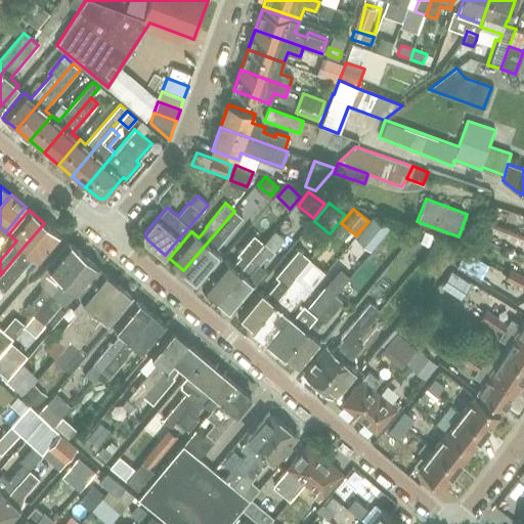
[(234,211),(183,270),(199,282),(221,256),(214,251),(242,217),(234,211)]
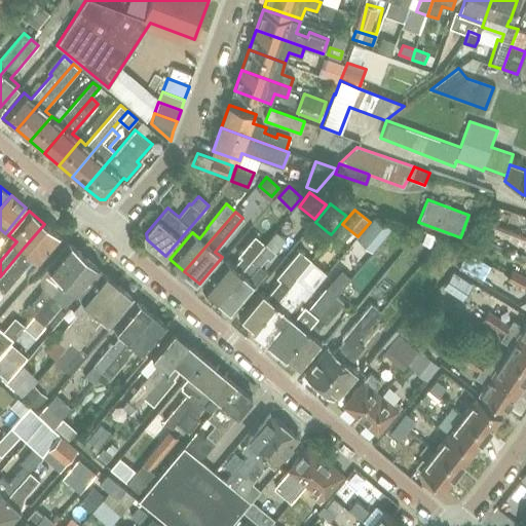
[(376,216),(370,222),(358,236),(355,238),(372,253),(392,229),(376,216)]
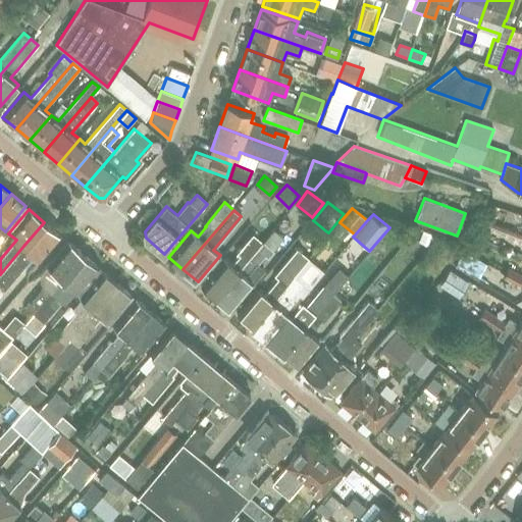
[(481,227),(521,244),(521,241),(521,233),(484,219),(481,227)]
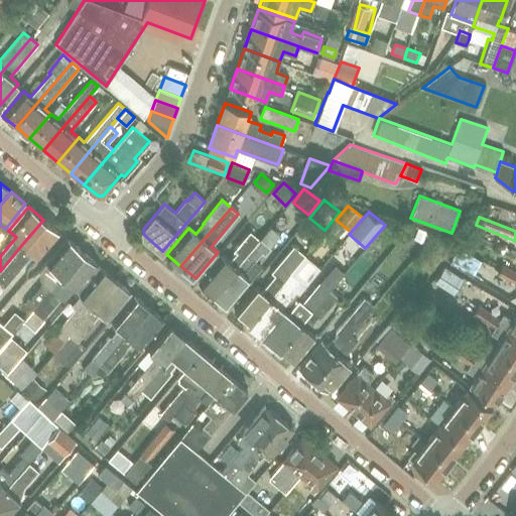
[(0,282),(4,286),(34,252),(39,256),(59,233),(43,220),(23,243),(0,271),(0,282)]
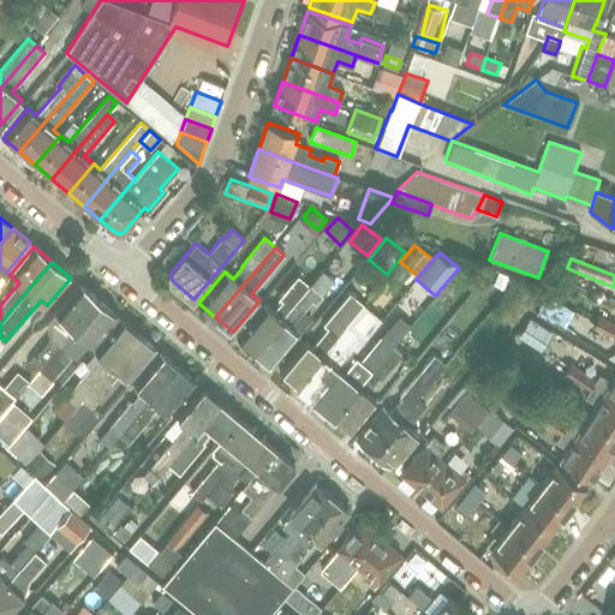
[(238,335),(255,350),(310,286),(299,276),(279,299),(281,302),(272,311),(264,304),(238,335)]
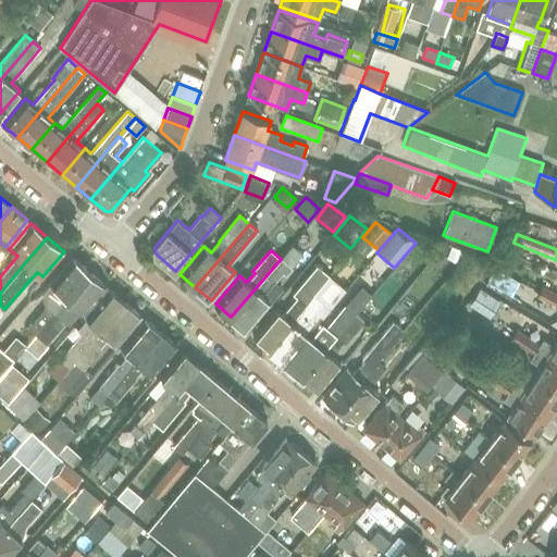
[(35,335),(54,312),(67,298),(89,272),(73,258),(50,284),(44,292),(42,297),(44,301),(47,306),(27,329),(35,335)]
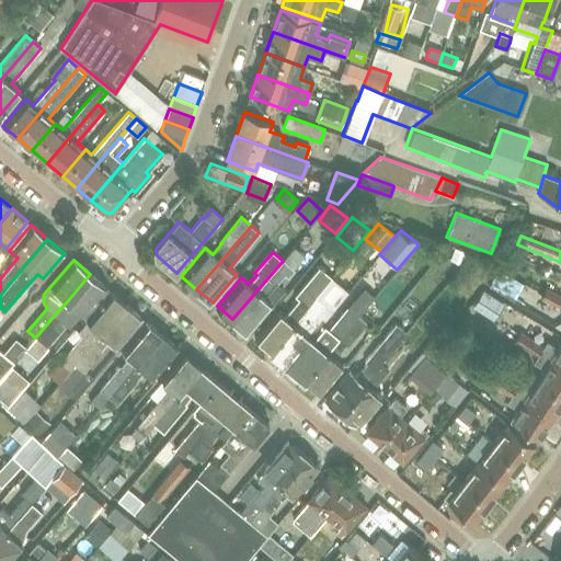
[(283,261),(232,319),(249,333),(274,304),(272,302),(283,289),(276,283),(284,273),(287,275),(293,270),(283,261)]
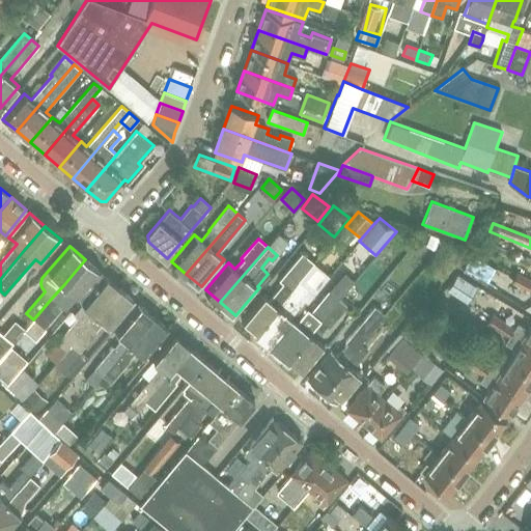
[(242,319),(255,332),(278,306),(299,281),(314,262),(302,252),(279,280),(283,283),(269,299),(263,294),(242,319)]
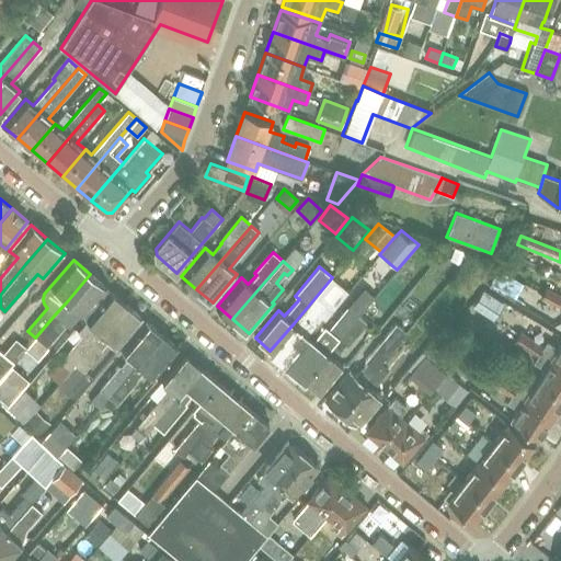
[(500,272),(491,287),(501,294),(511,278),(500,272)]
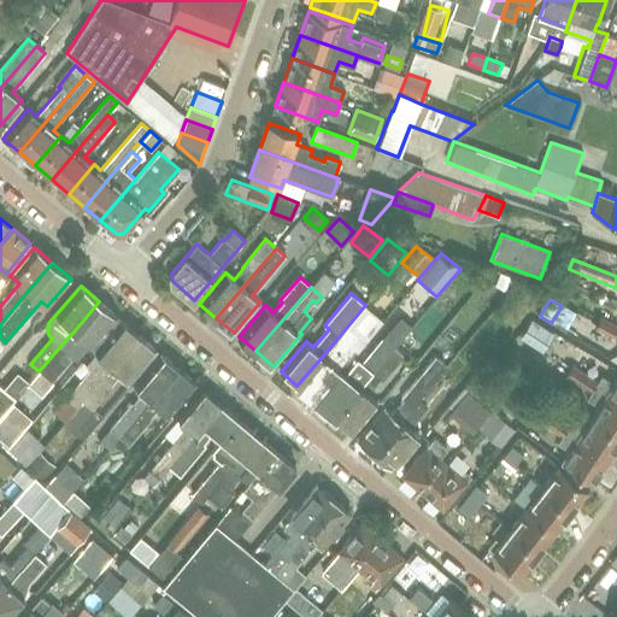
[(78,362),(93,345),(117,317),(99,301),(75,330),(60,346),(78,362)]
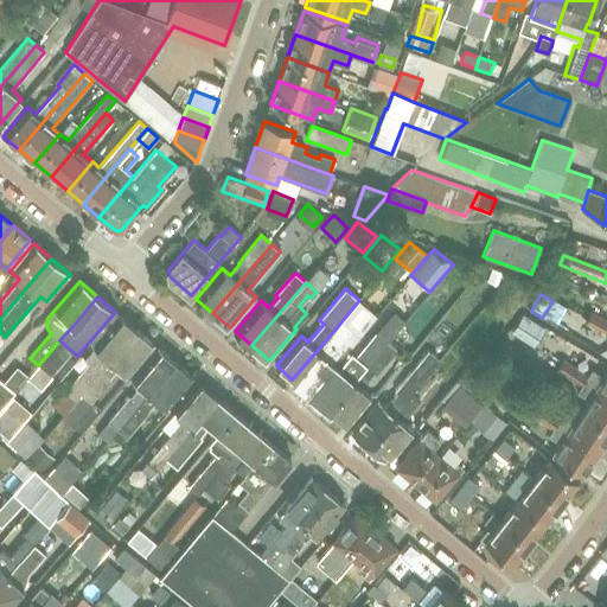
[(427,307),(398,338),(410,350),(439,318),(427,307)]
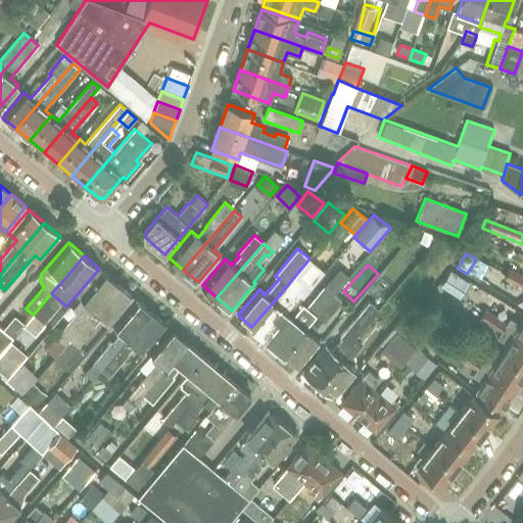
[(505,278),(516,284),(520,276),(509,269),(505,278)]
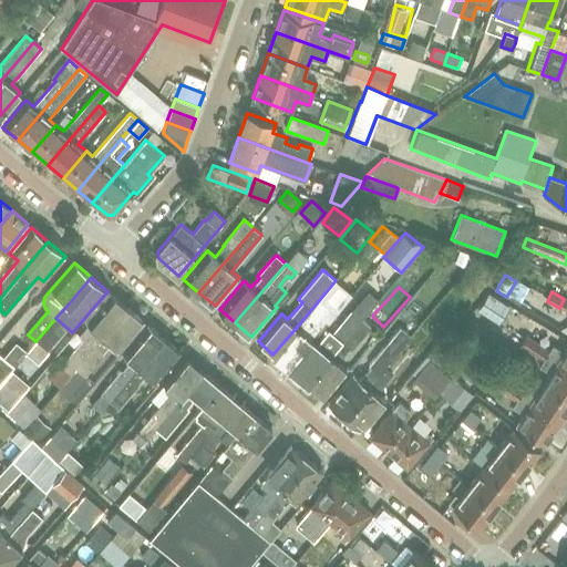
[(75,369),(103,337),(127,308),(111,294),(86,323),(89,325),(79,334),(83,338),(60,366),(71,374),(75,369)]
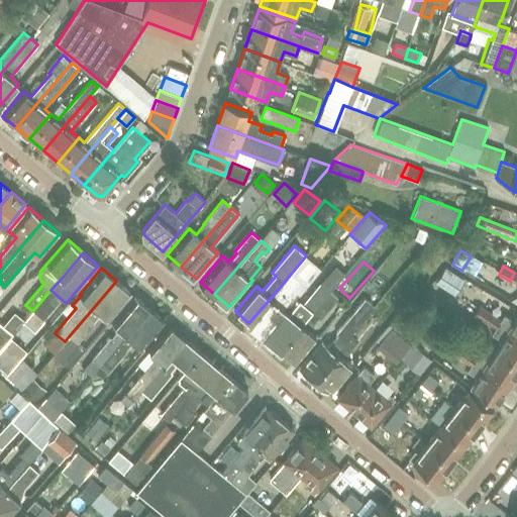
[(466,282),(448,271),(438,287),(456,297),(466,282)]
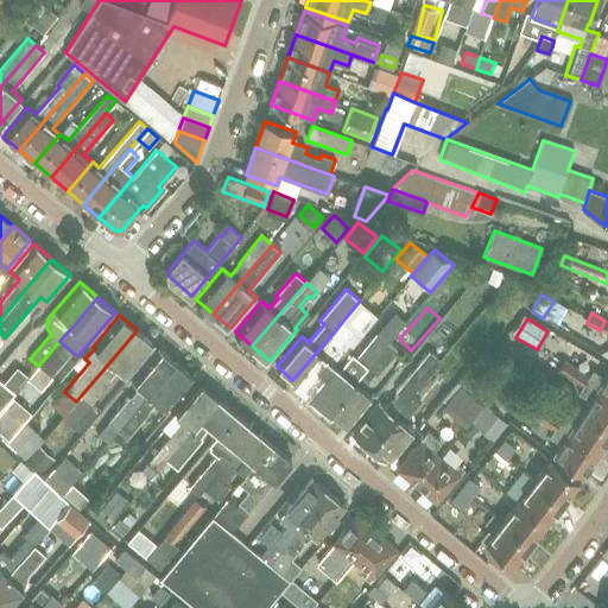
[(342,322),(318,350),(292,380),(309,394),(325,375),(328,379),(339,367),(333,363),(349,344),(344,341),(353,331),(342,322)]
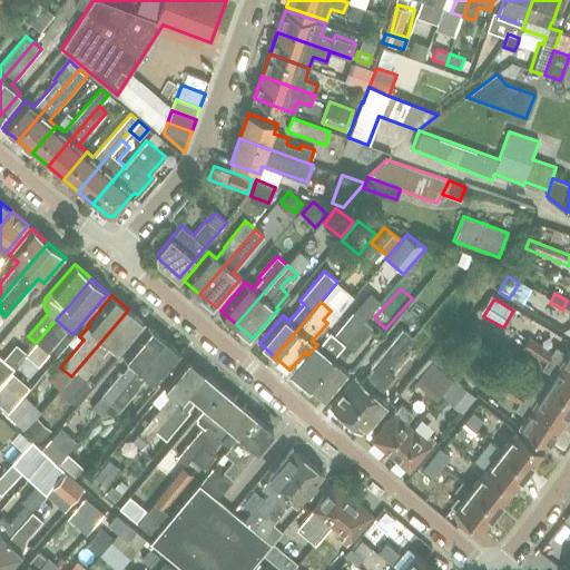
[(102,356),(110,345),(119,353),(145,323),(128,310),(104,338),(76,371),(85,377),(104,357),(102,356)]
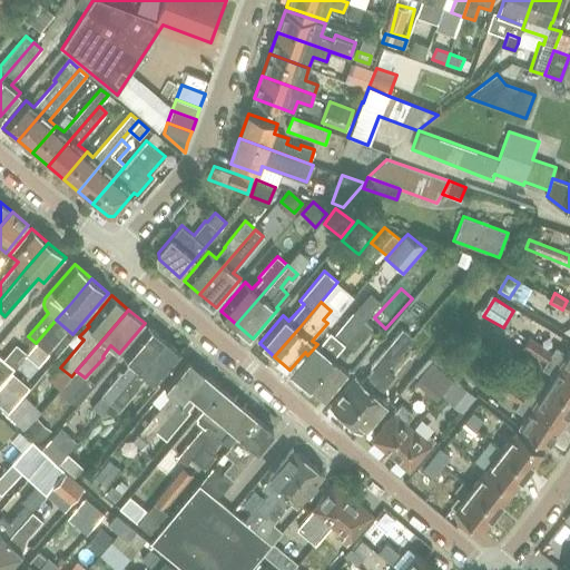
[(310,385),(333,359),(363,322),(352,313),(334,335),(331,332),(318,346),(317,344),(307,355),(305,352),(290,370),(292,371),(310,385)]
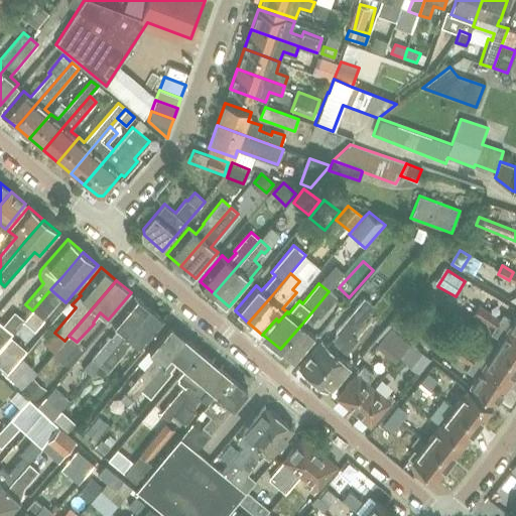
[(336,297),(329,291),(301,325),(280,349),(293,361),(314,336),(306,329),(317,316),(319,318),(338,298),(336,297)]
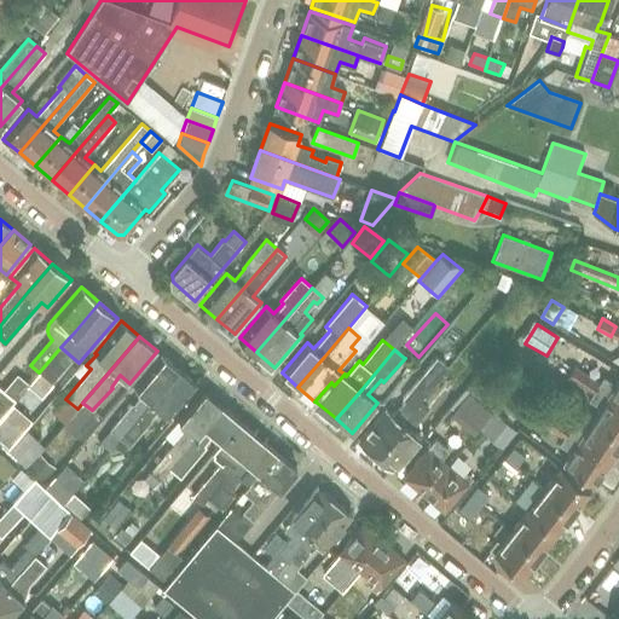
[(110,431),(121,439),(152,401),(179,370),(161,354),(134,386),(144,394),(134,405),(132,404),(110,431)]
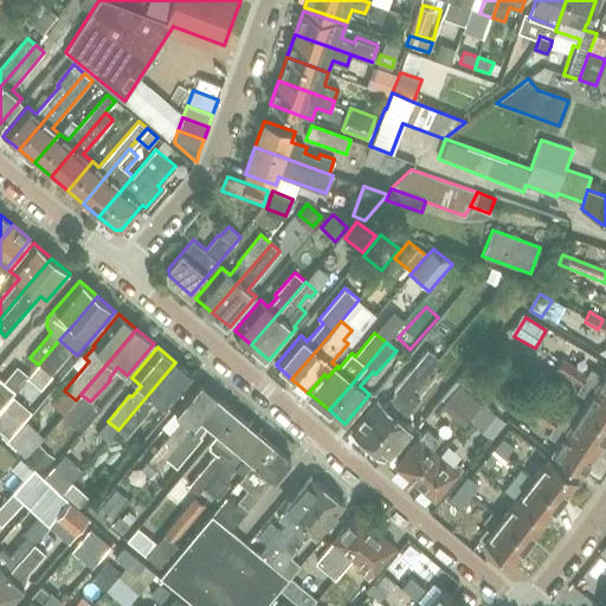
[(406,398),(411,393),(439,360),(427,350),(394,391),(397,393),(385,407),(379,403),(376,400),(352,430),(368,443),(406,398)]
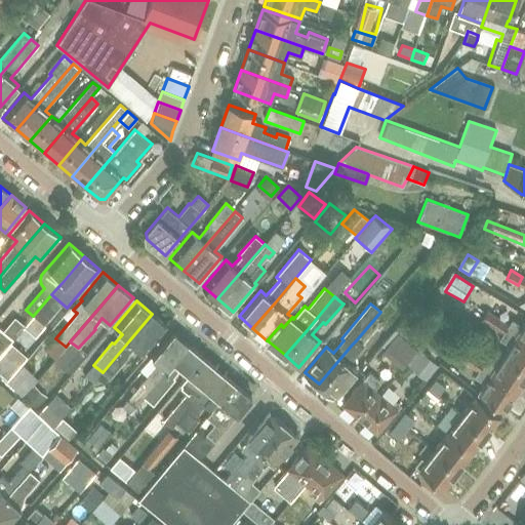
[(482,320),(492,327),(498,318),(488,311),(482,320)]
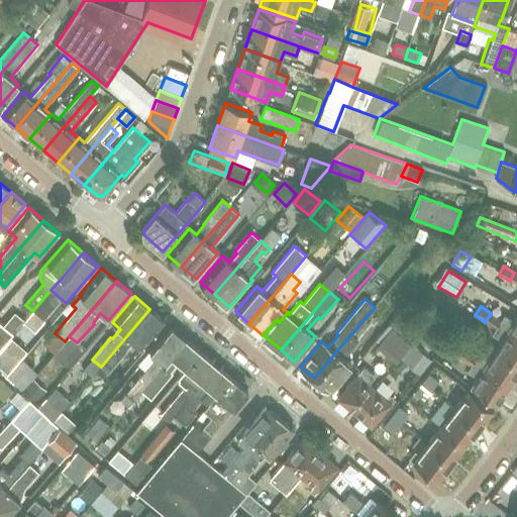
[(149,309),(127,335),(101,367),(108,373),(126,350),(126,349),(133,341),(141,347),(164,321),(149,309)]
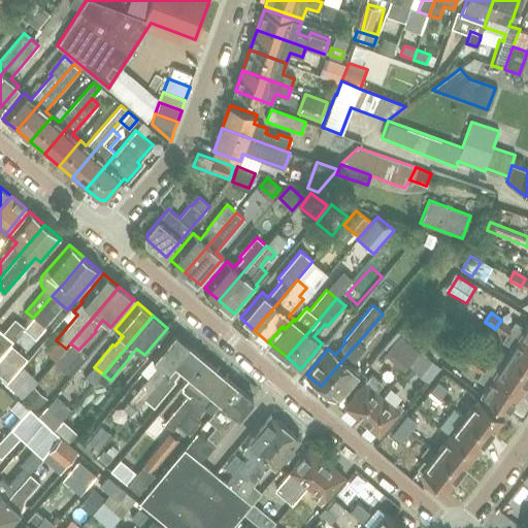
[(505,335),(508,331),(512,327),(501,320),(495,329),(505,335)]
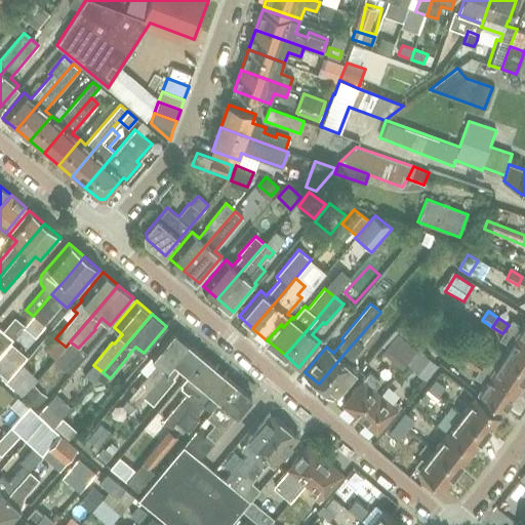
[(506,329),(524,341),(524,323),(523,327),(512,320),(509,325),(506,329)]
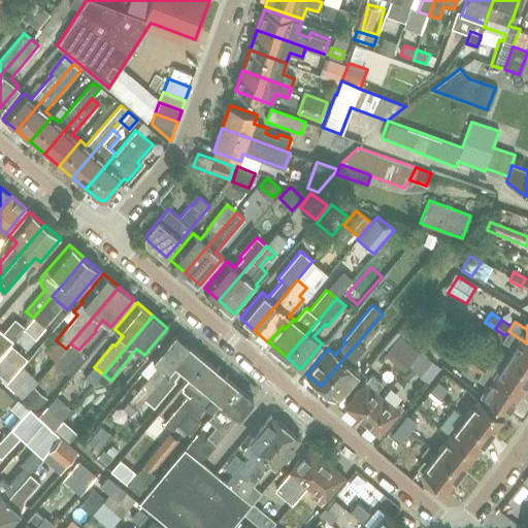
[(0,329),(0,357),(13,341),(0,329)]
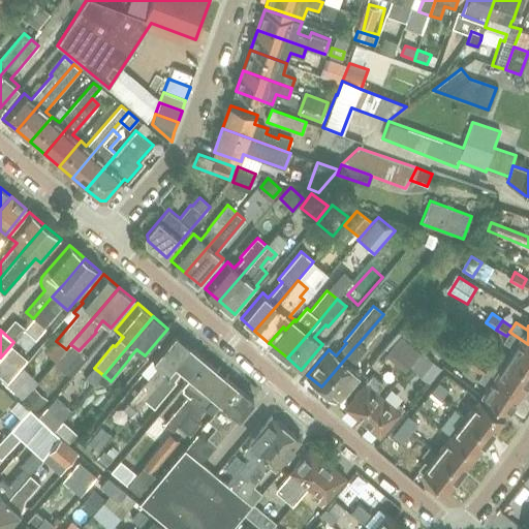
[(514,349),(508,358),(528,371),(528,344),(509,332),(506,336),(502,342),(514,349)]
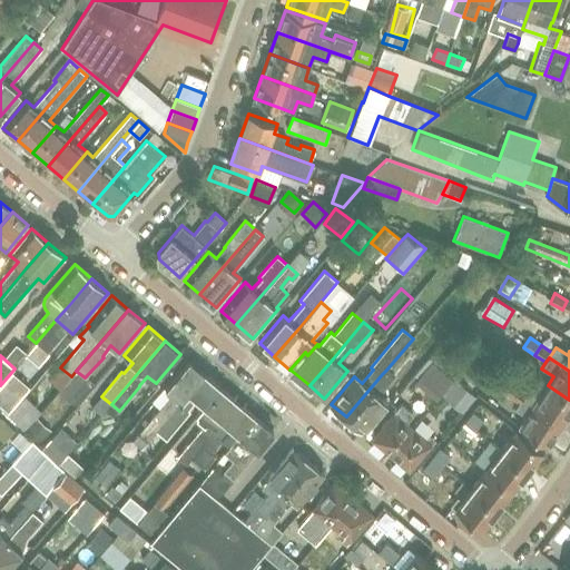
[(182,402),(205,373),(188,360),(165,389),(172,393),(137,433),(146,442),(155,431),(156,432),(182,402)]
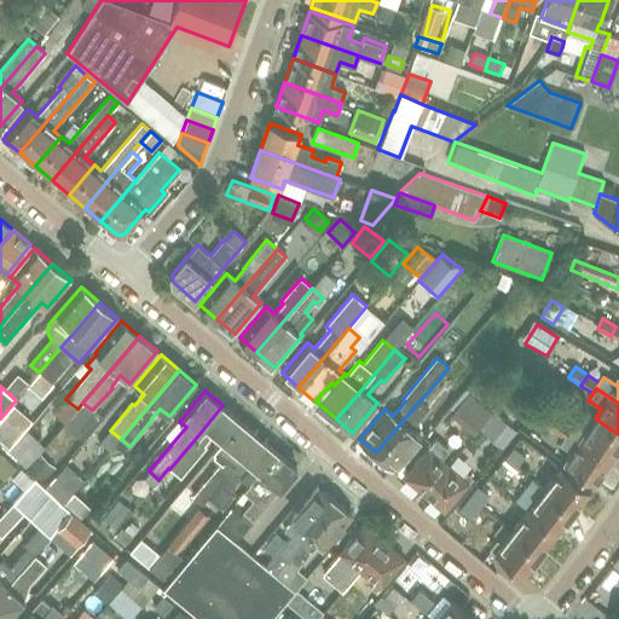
[(469,394),(455,412),(478,431),(492,412),(469,394)]
